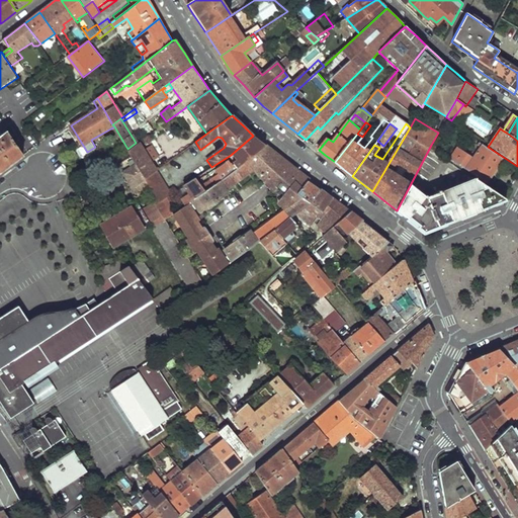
[(0,174),(24,155),(8,134),(0,140),(0,174)]
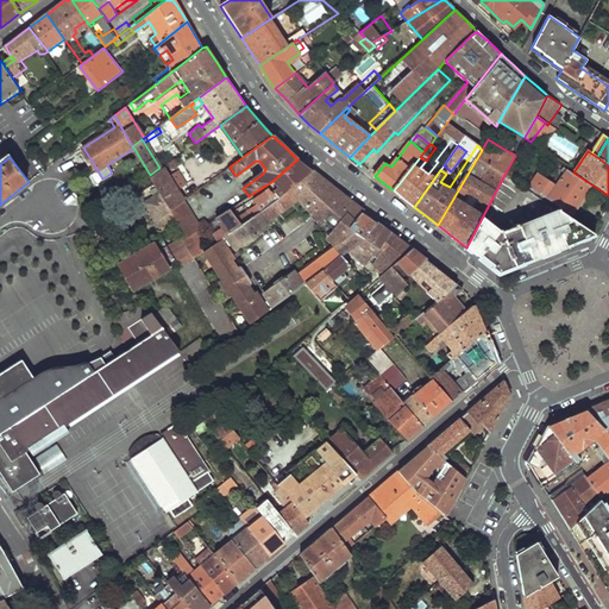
[(274,193),(278,200),(294,188),(313,173),(301,162),(299,161),(297,159),(271,182),(276,190),(274,193)]
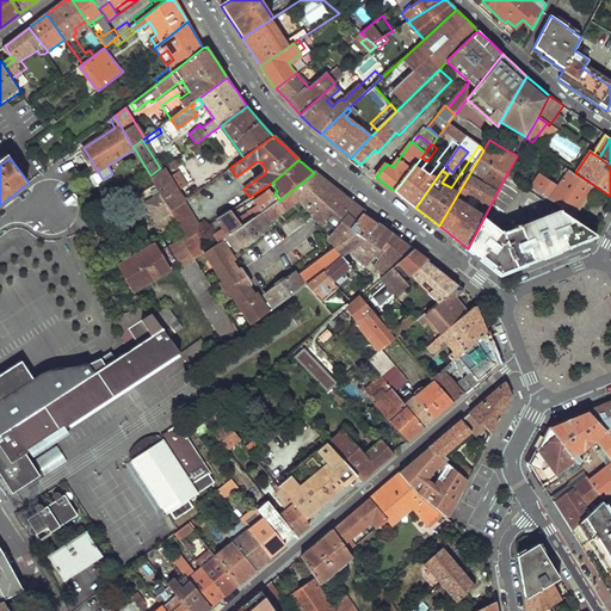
[(171,209),(184,199),(164,166),(160,168),(150,176),(171,209)]
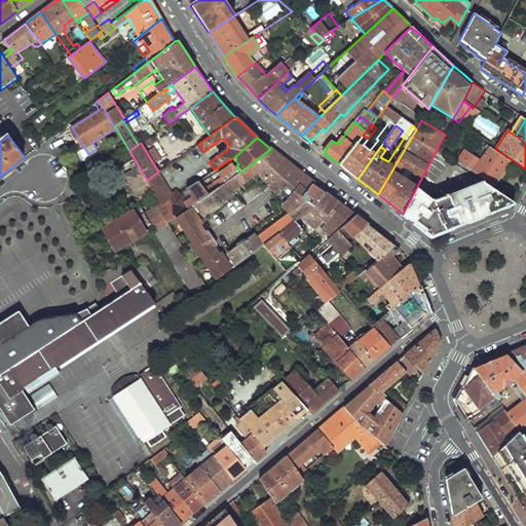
[(486,149),(479,159),(462,149),(455,160),(487,181),(486,184),(493,189),(495,186),(496,186),(512,162),(486,144),(484,147),(486,149)]
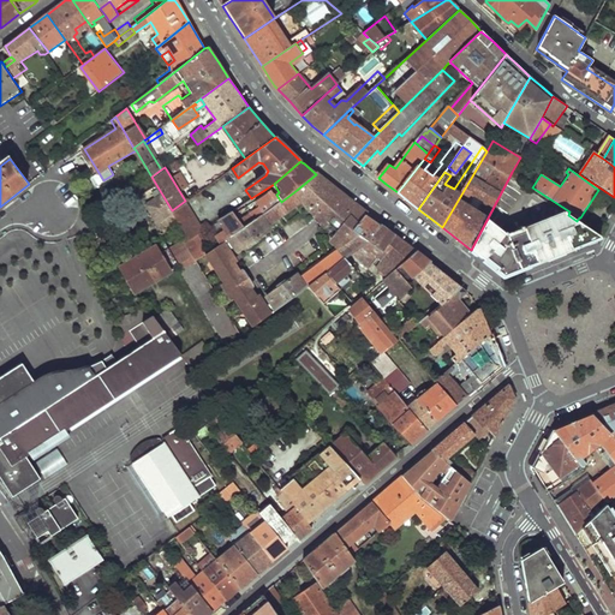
[(512,172),(509,177),(519,183),(521,178),(512,172)]
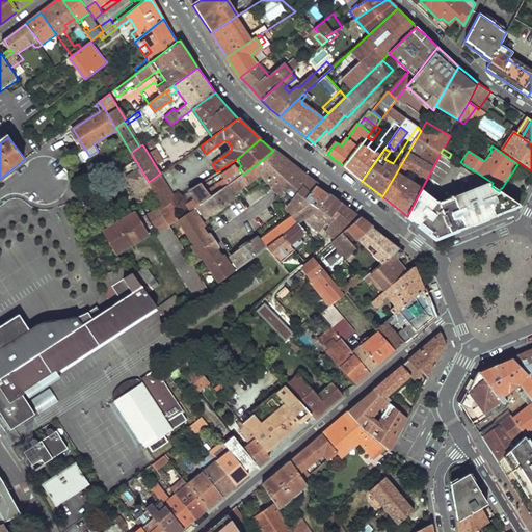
[(273,151),(257,164),(265,176),(276,190),(283,197),(285,196),(292,206),(288,210),(294,218),(299,224),(302,222),(306,220),(321,211),(319,210),(307,201),(317,186),(318,185),(296,167),(273,151)]
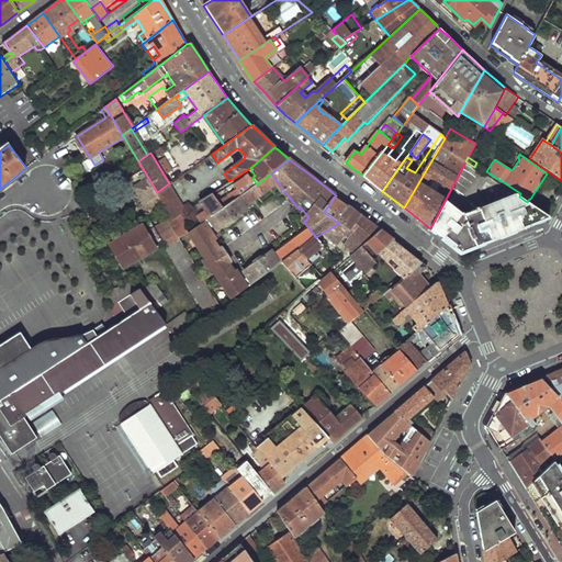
[(515,194),(464,215),(450,204),(459,192),(463,195),(480,170),(474,167),(465,161),(430,228),(442,238),(460,253),(474,247),(495,238),(517,229),(547,217),(548,216),(527,202),(519,197),(515,194)]
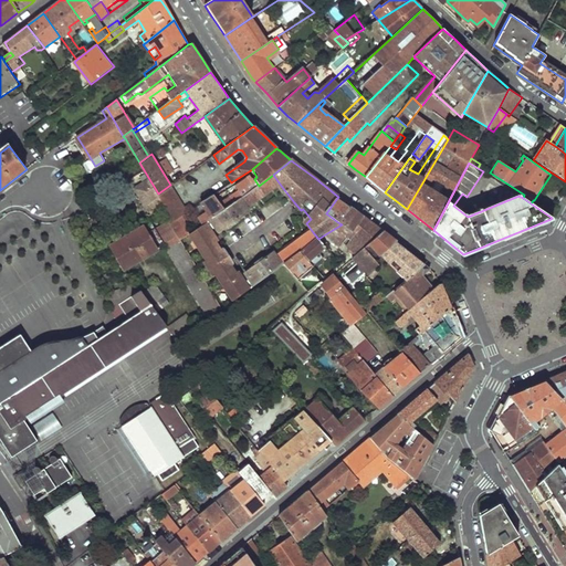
[(259,186),(223,209),(212,217),(188,234),(180,239),(186,248),(194,242),(208,262),(205,265),(215,280),(217,278),(232,301),(284,263),(300,281),(315,269),(310,263),(300,252),(318,239),(313,232),(278,255),(275,253),(268,258),(254,268),(247,273),(251,279),(245,282),(239,271),(232,263),(236,261),(233,259),(234,259),(229,250),(228,251),(223,243),(220,244),(218,241),(220,240),(213,229),(218,227),(221,231),(251,211),(250,209),(282,187),(273,175),(259,186)]
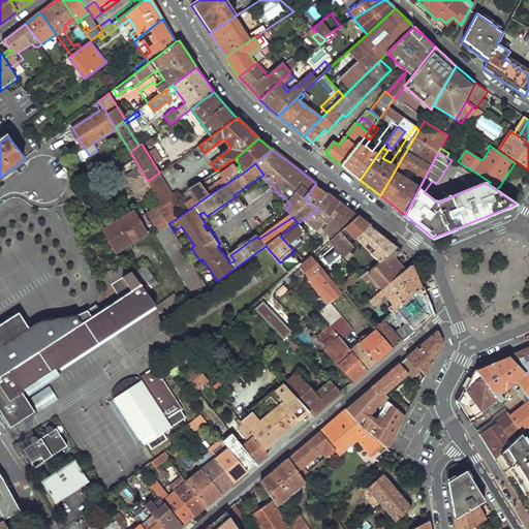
[(201,184),(209,195),(242,174),(238,167),(237,168),(234,164),(220,173),(224,178),(216,183),(212,178),(201,184)]
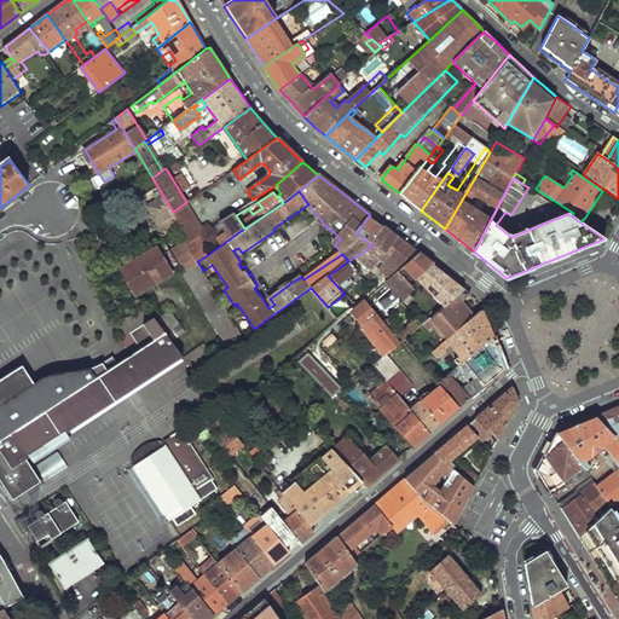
[(190,238),(192,241),(196,238),(206,232),(186,202),(173,212),(190,238)]
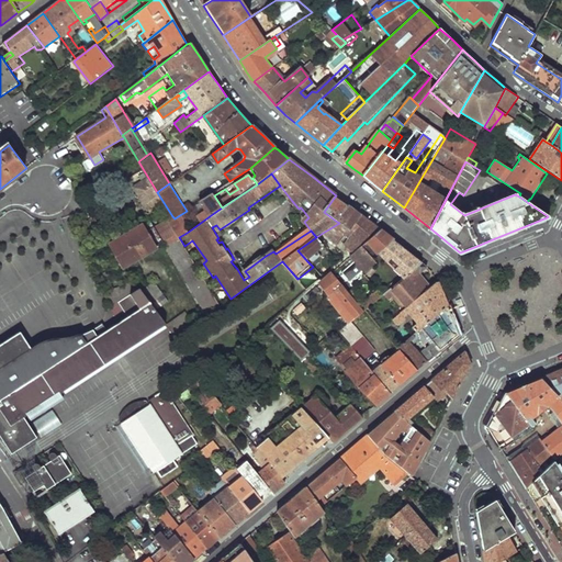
[(202,201),(211,215),(222,208),(214,195),(213,193),(202,201)]
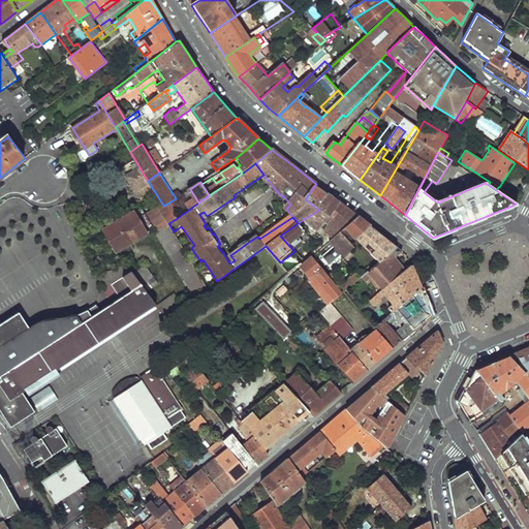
[(305,199),(317,209),(328,194),(321,189),(315,185),(305,199)]
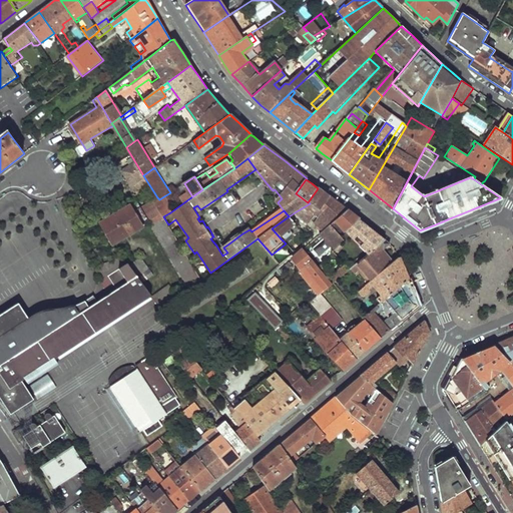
[(318,188),(308,202),(310,203),(314,206),(320,210),(329,196),(324,192),(318,188)]
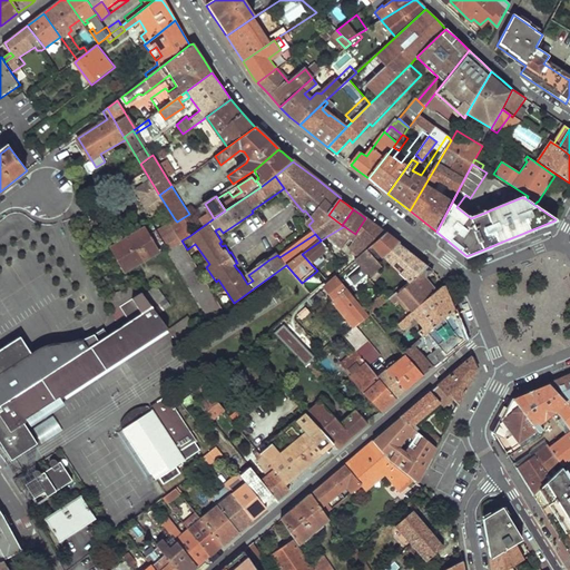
[(352,239),(346,246),(353,251),(355,253),(357,255),(383,232),(374,225),(365,218),(355,234),(349,229),(345,233),(352,239)]
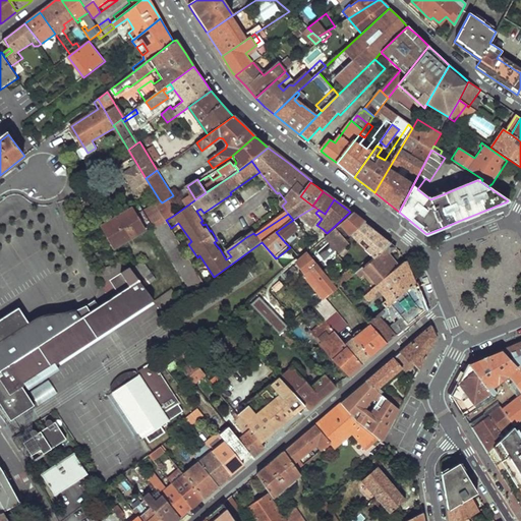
[(160,200),(143,210),(191,293),(204,284),(184,250),(180,243),(171,228),(166,220),(158,205),(162,203),(160,200)]
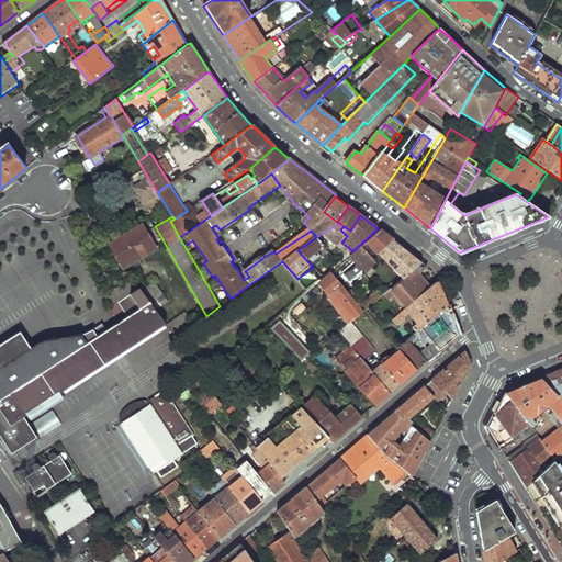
[(179,237),(187,233),(178,216),(175,218),(170,221),(179,237)]
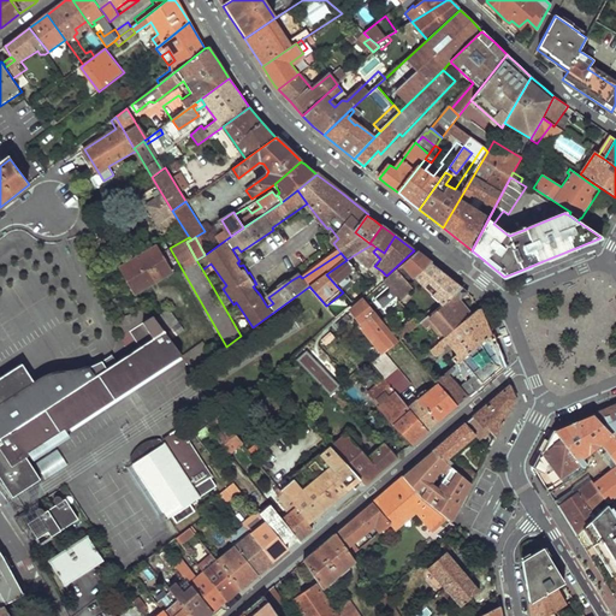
[(119,267),(135,292),(175,270),(164,252),(159,243),(119,267)]
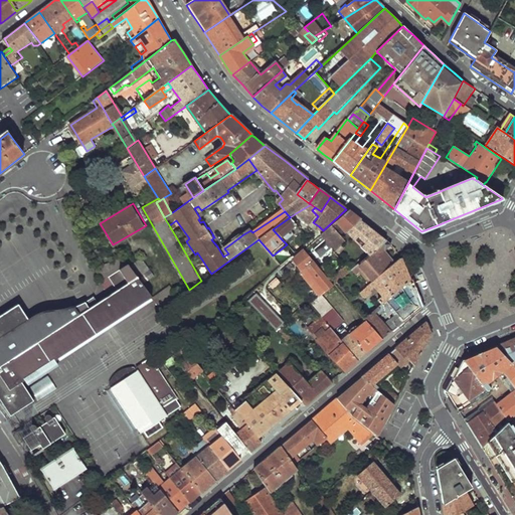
[(311,204),(296,213),(310,226),(313,222),(318,216),(312,210),(315,207),(311,204)]
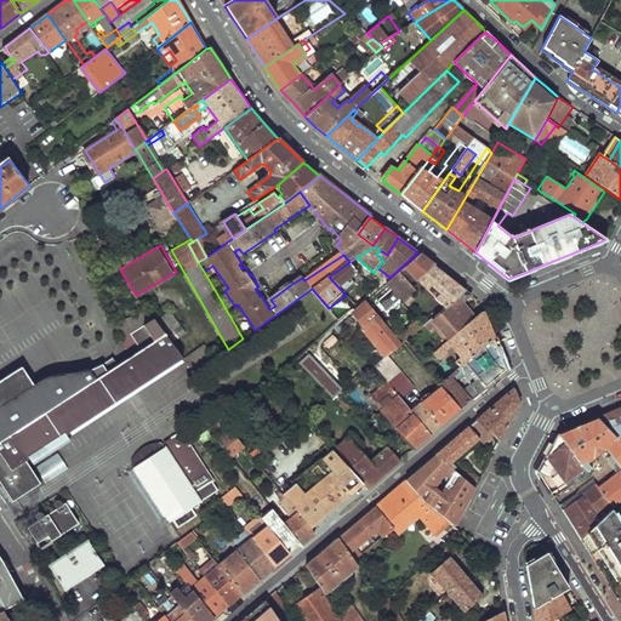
[(419,281),(444,308),(467,290),(454,281),(436,268),(436,266),(427,260),(421,255),(399,273),(411,288),(419,281)]
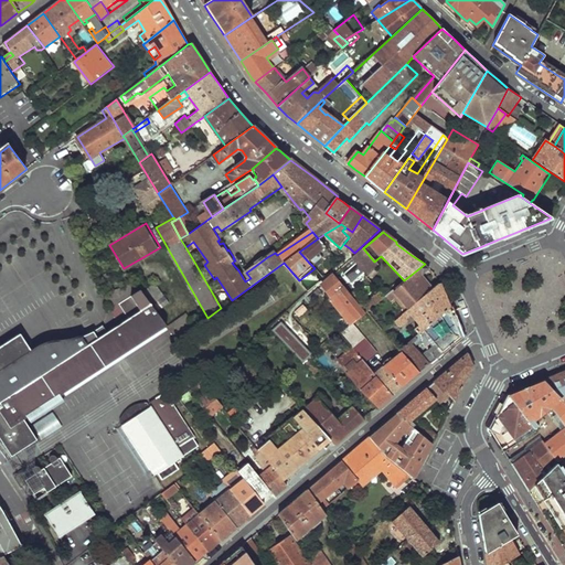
[(318,238),(324,247),(327,243),(321,236),(318,238)]
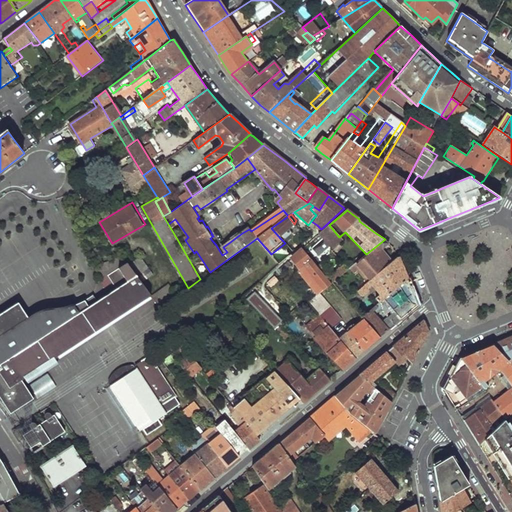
[(271,228),(280,238),(295,224),(294,224),(288,216),(271,228)]
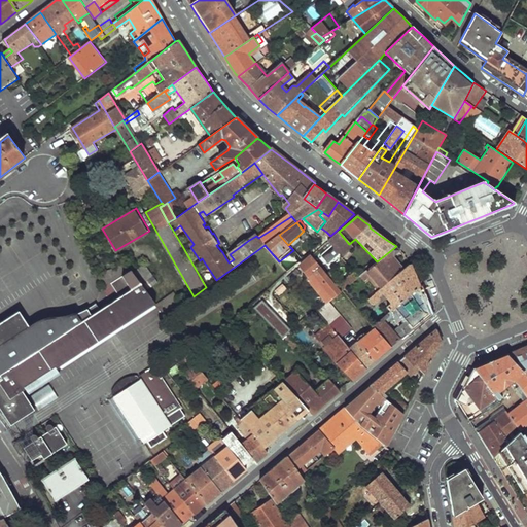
[(339,232),(329,241),(341,254),(338,256),(340,258),(353,248),(349,244),(339,232)]
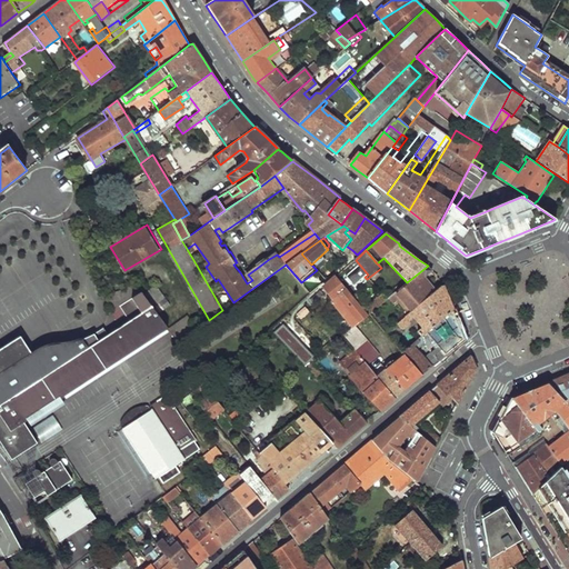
[(255,267),(256,269),(269,259),(268,257),(255,267)]
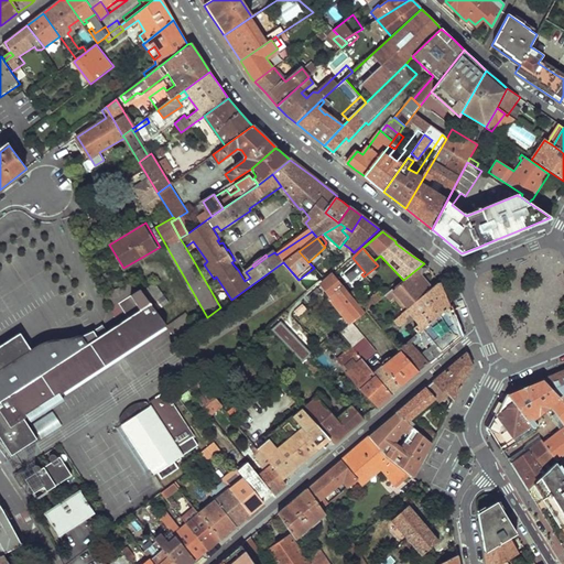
[(195,263),(199,271),(204,269),(199,261),(195,263)]
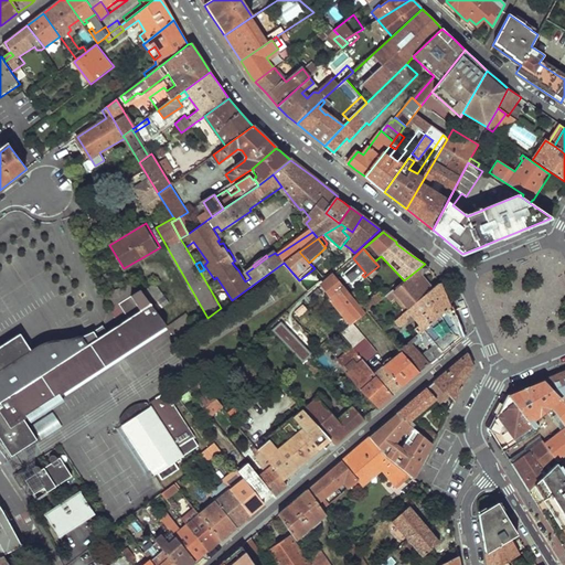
[(404,280),(386,295),(391,300),(394,297),(398,295),(406,305),(402,308),(405,311),(433,289),(420,274),(428,266),(425,264),(404,280)]
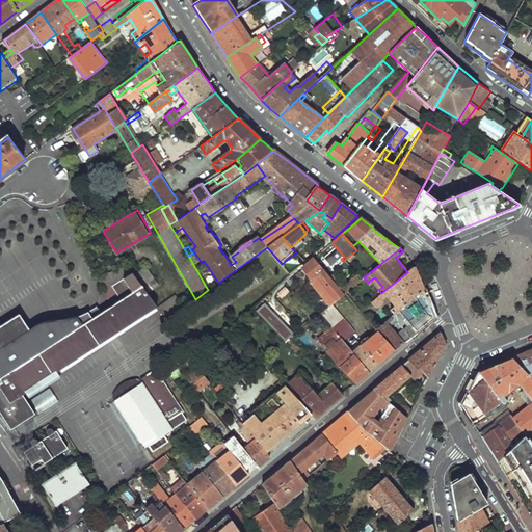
[(315,259),(306,266),(314,278),(316,276),(330,296),(325,300),(329,306),(343,294),(340,290),(318,262),(315,259)]
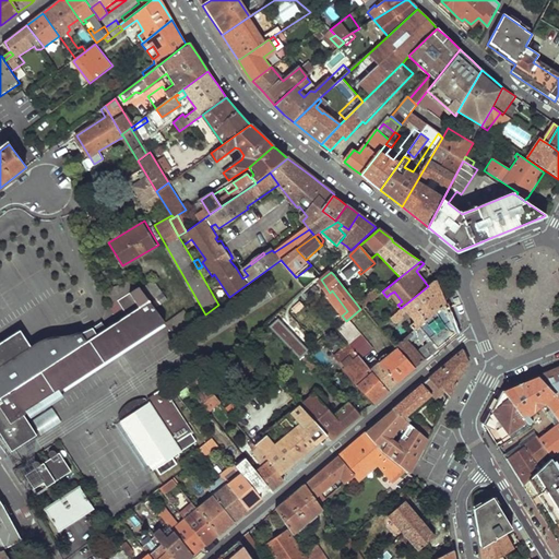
[(103,290),(108,306),(117,300),(138,287),(135,278),(103,290)]
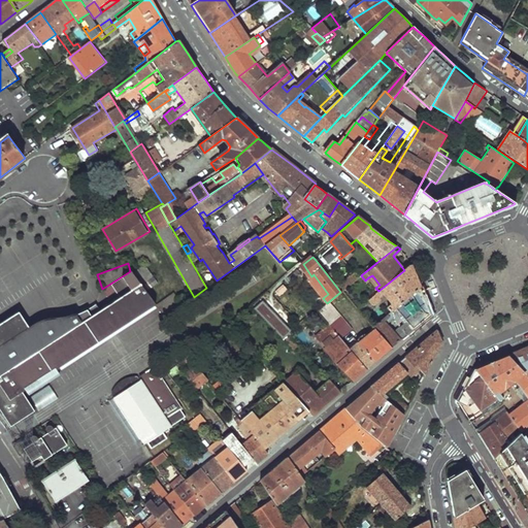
[(144,264),(132,273),(141,286),(154,276),(144,264)]
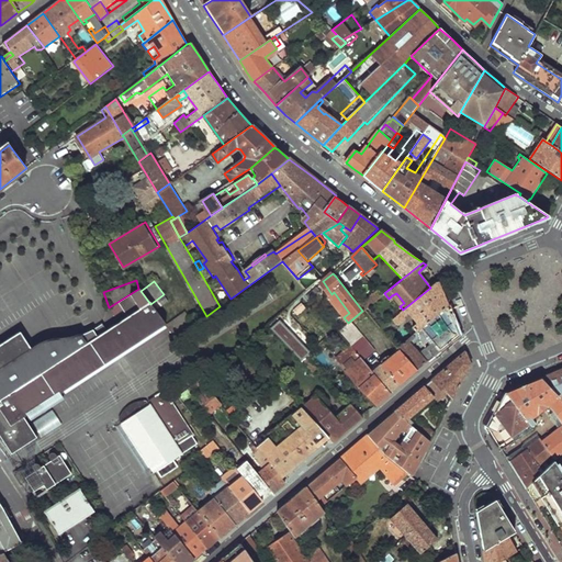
[(403,310),(393,318),(398,325),(405,317),(404,316),(411,312),(419,321),(413,327),(416,332),(447,306),(441,294),(437,283),(430,288),(403,310)]
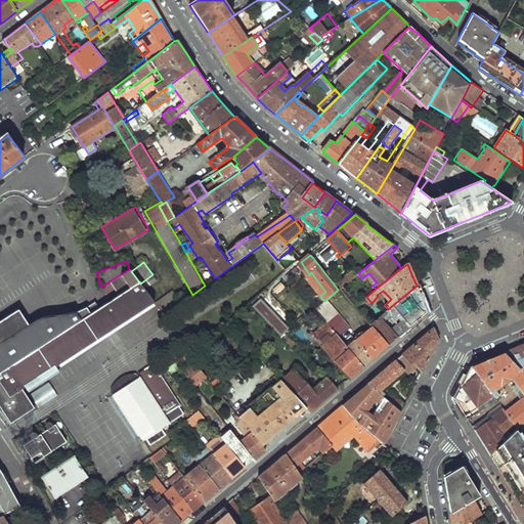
[(299,270),(296,267),(287,276),(289,278),(294,274),(299,270)]
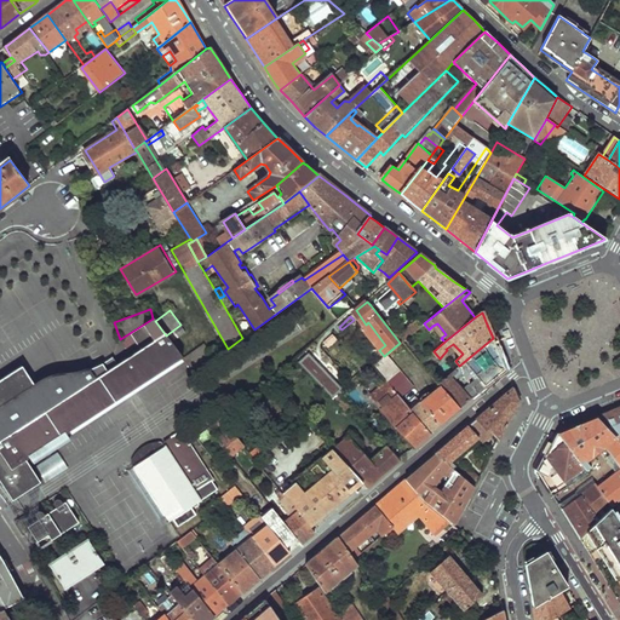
[(0,482),(12,501),(17,499),(40,482),(26,460),(29,458),(33,461),(68,437),(65,434),(132,390),(133,391),(150,380),(149,378),(182,357),(166,336),(155,321),(153,319),(130,333),(142,351),(119,366),(113,357),(103,363),(93,368),(82,372),(72,374),(59,375),(49,378),(40,383),(35,386),(23,366),(0,380),(0,482)]
